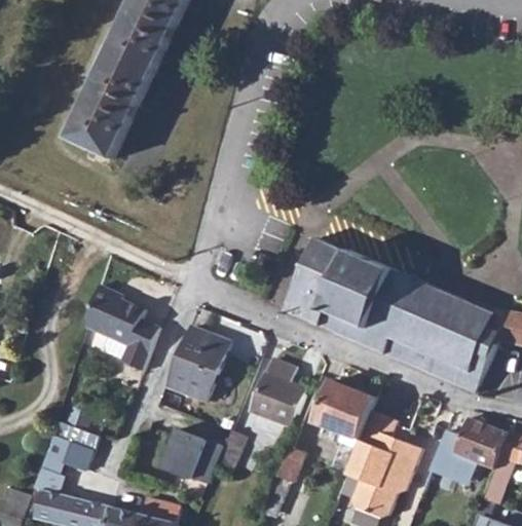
[(134,0),(100,74),(70,138),(114,158),(188,0),(134,0)]
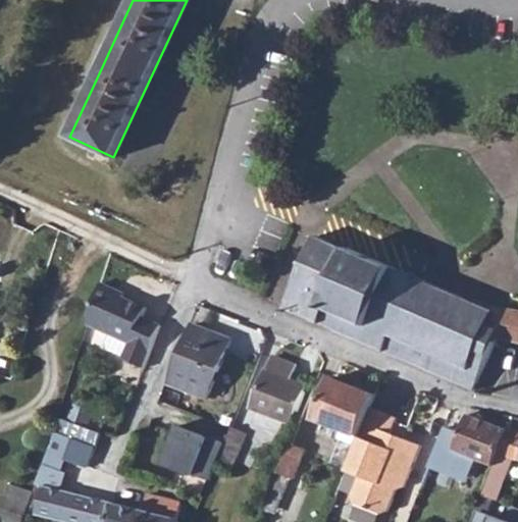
[(468,386),(474,388),(498,336),(517,341),(517,311),(493,306),(490,310),(487,309),(467,300),(393,268),(391,267),(349,249),(345,251),(314,236),(288,298),(283,309),(323,326),(468,386)]
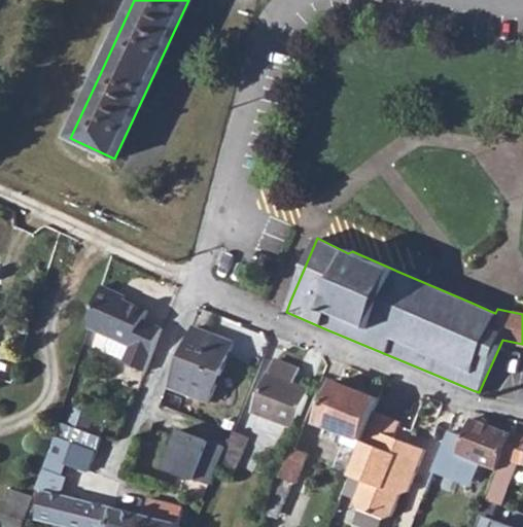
[(113,293),(97,285),(83,325),(108,337),(103,346),(105,352),(121,359),(120,361),(142,372),(159,329),(140,321),(145,312),(121,301),(112,296),(113,293)]
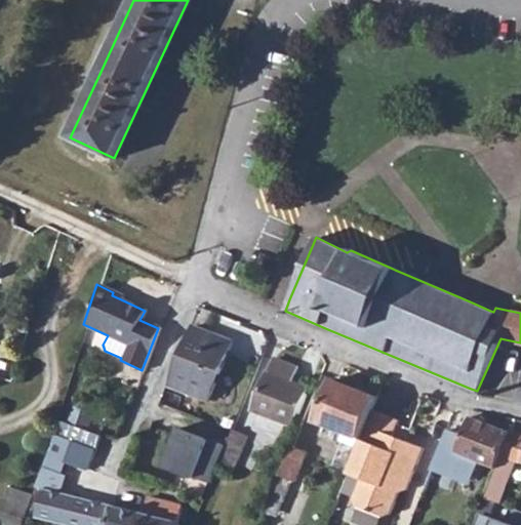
[(193,326),(169,386),(206,401),(230,341),(193,326)]
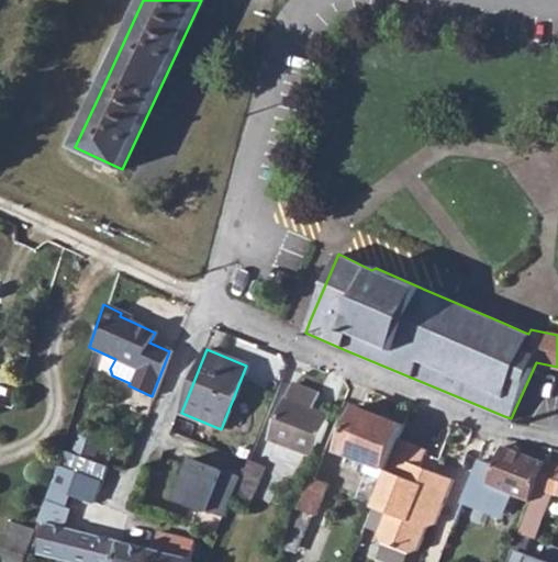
[(292,382),(269,438),(313,456),(330,415),(312,408),(319,392),(292,382)]
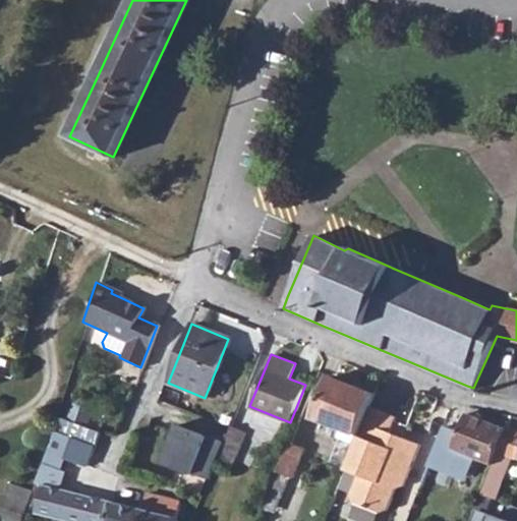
[(329,377),(314,417),(339,427),(336,436),(352,442),(367,405),(372,393),(329,377)]
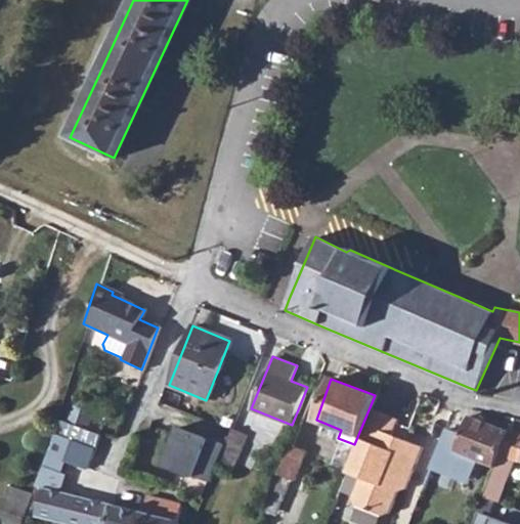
[(395,418),(370,407),(354,444),(346,467),(345,472),(359,477),(351,497),(354,505),(381,515),(388,512),(396,491),(404,487),(421,446),(402,439),(395,441),(392,450),(384,447),(389,434),(395,418)]
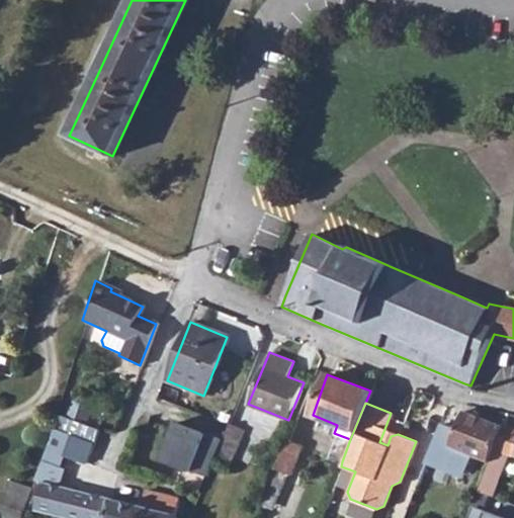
[(472,455),(487,461),(493,446),(501,426),(462,411),(455,430),(448,446),(472,455)]
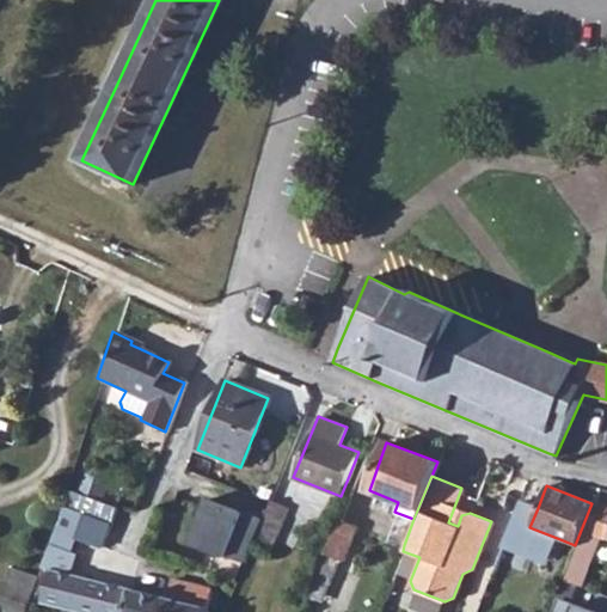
[(68,488),(62,505),(83,513),(109,522),(116,506),(73,490),(68,488)]
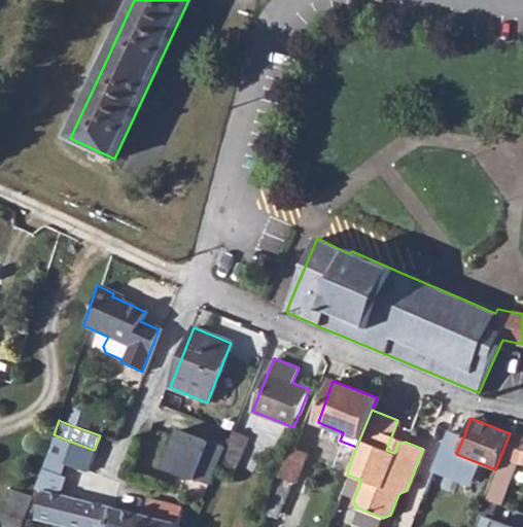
[(216,466),(215,470),(232,477),(247,436),(232,430),(222,451),(217,464),(216,466)]
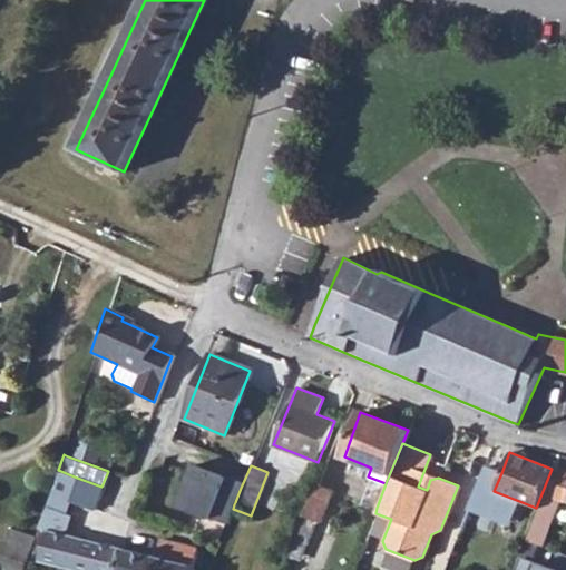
[(501,473),(484,467),(467,510),(508,527),(519,501),(494,491),(501,473)]
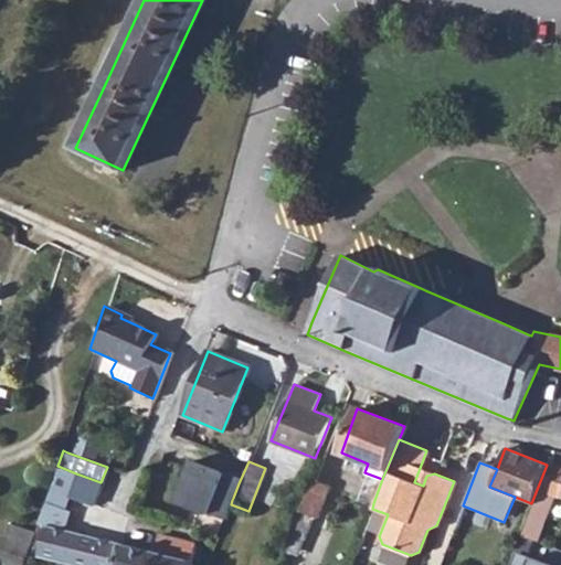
[(233,498),(239,483),(188,465),(173,505),(223,523),(231,504),(233,498)]
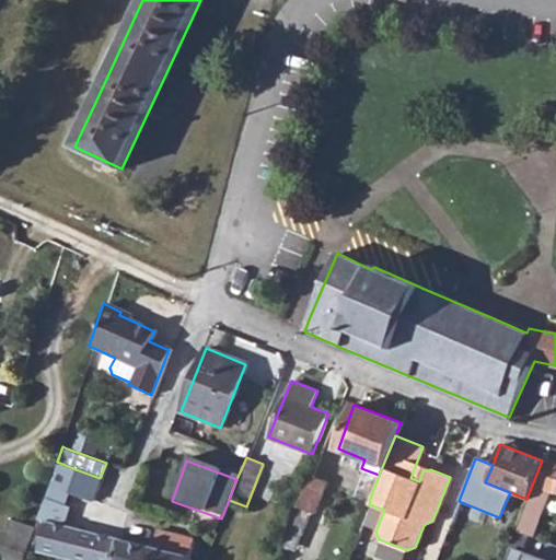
[(555,465),(542,461),(533,482),(555,491),(555,465)]
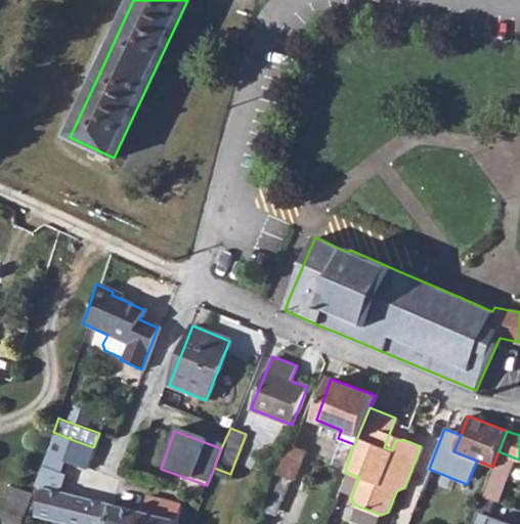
[(53,432),(36,480),(58,487),(62,474),(58,472),(62,460),(71,439),(53,432)]
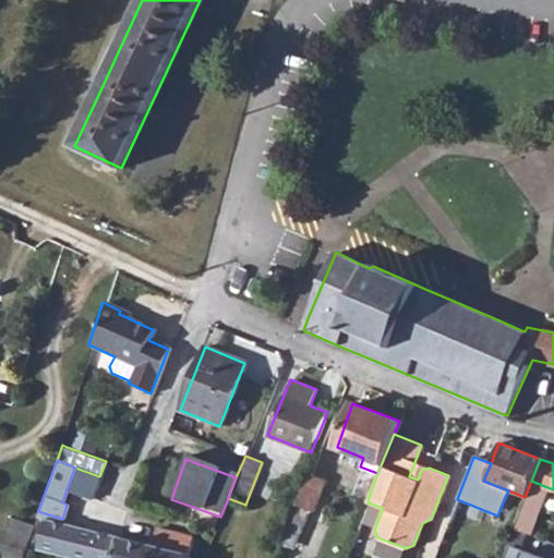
[(429,468),(414,462),(409,476),(418,480),(421,470),(429,468)]
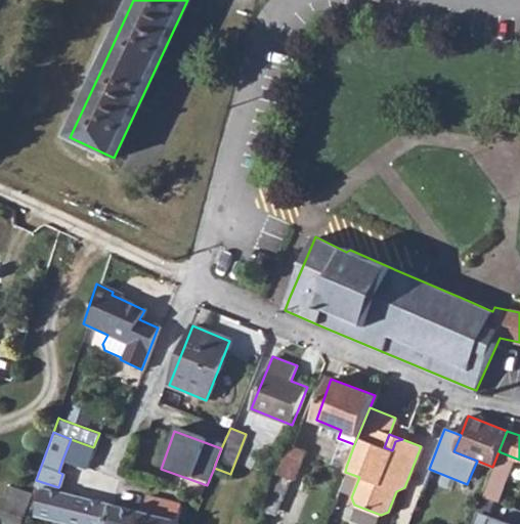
[(71,439),(62,460),(85,468),(93,447),(71,439)]
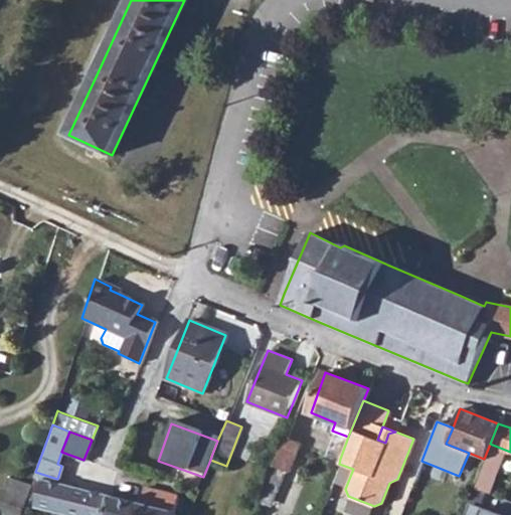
[(285,437),(260,501),(270,505),(285,470),(288,471),(299,443),(285,437)]
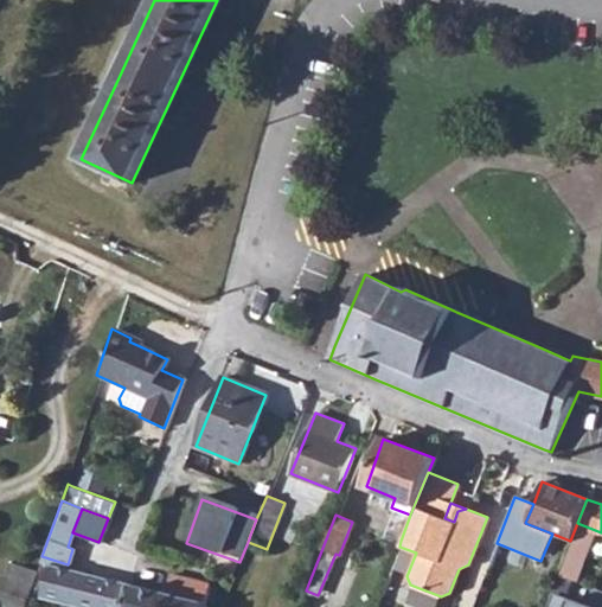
[(567,550),(557,576),(572,581),(582,555),(567,550)]
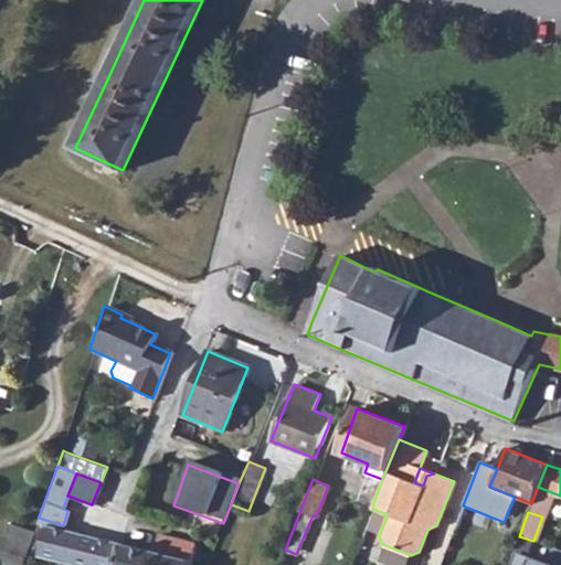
[(0,560),(13,564),(22,564),(33,532),(6,522),(0,537),(0,560)]
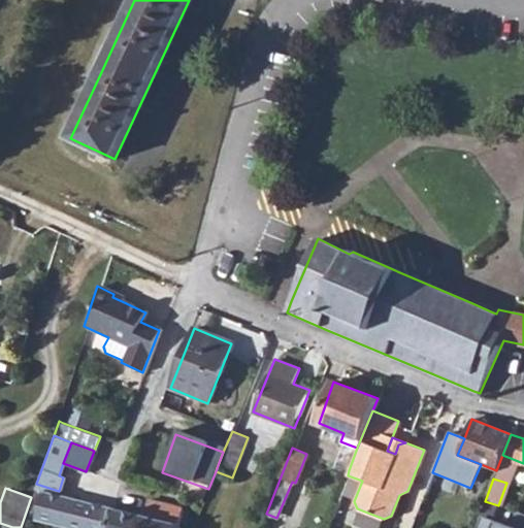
[(33,519),(70,527),(106,527),(112,508),(41,490),(33,519)]
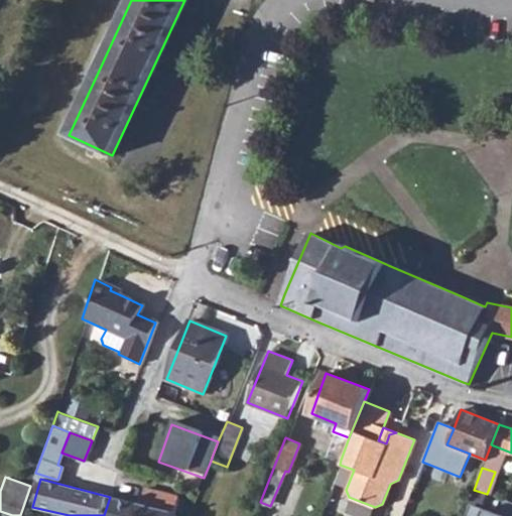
[(144,488),(140,504),(148,506),(145,515),(172,515),(177,497),(144,488)]
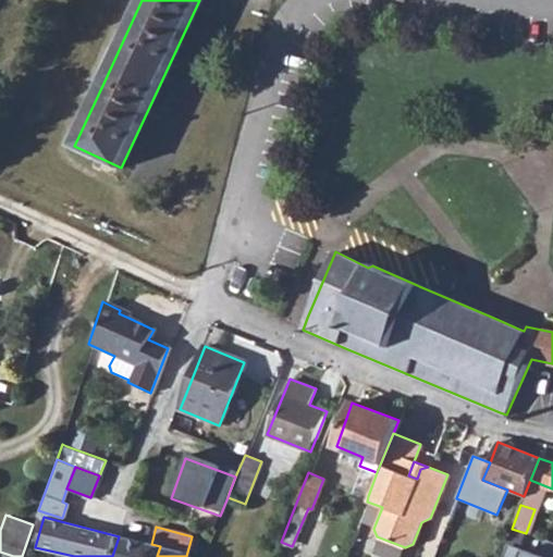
[(119,536),(112,556),(157,556),(160,546),(151,544),(119,536)]
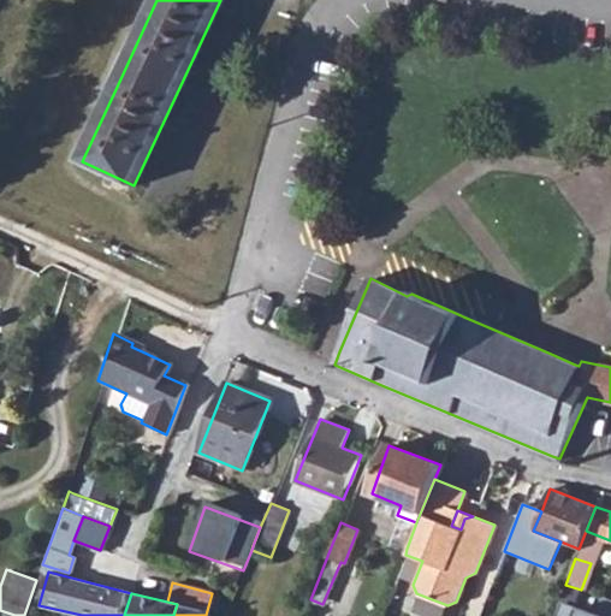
[(599,615),(559,600),(552,615),(599,615)]
